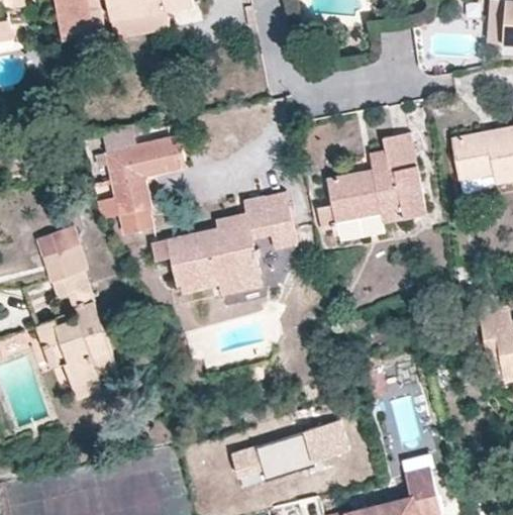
[(23,0),(0,0),(0,31),(11,30),(7,10),(24,6),(23,0)]
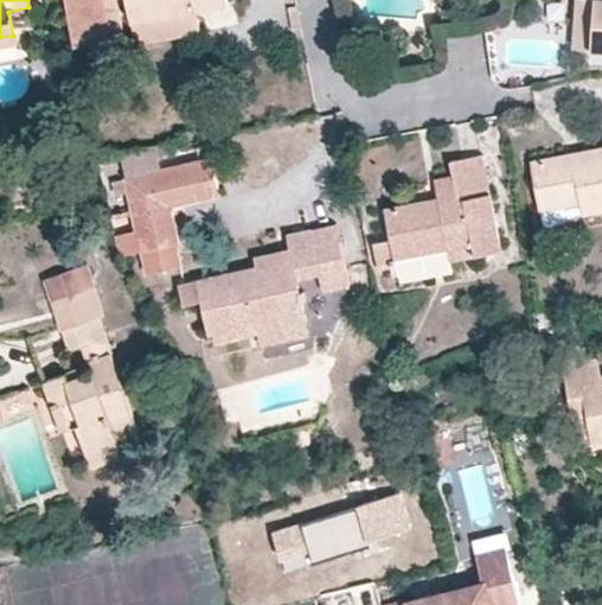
[(62,0),(71,50),(108,43),(100,0),(62,0)]
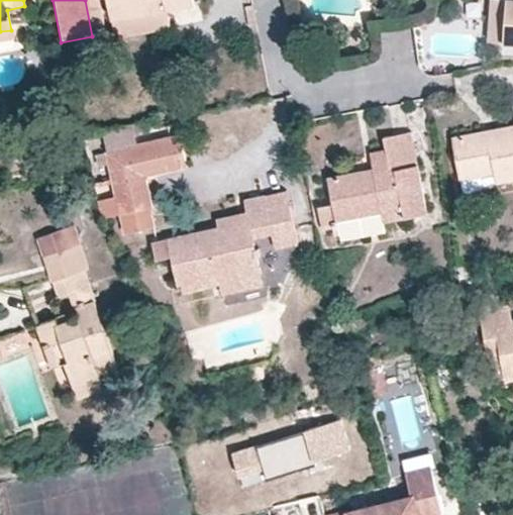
[(85,0),(92,36),(105,33),(98,0),(85,0)]
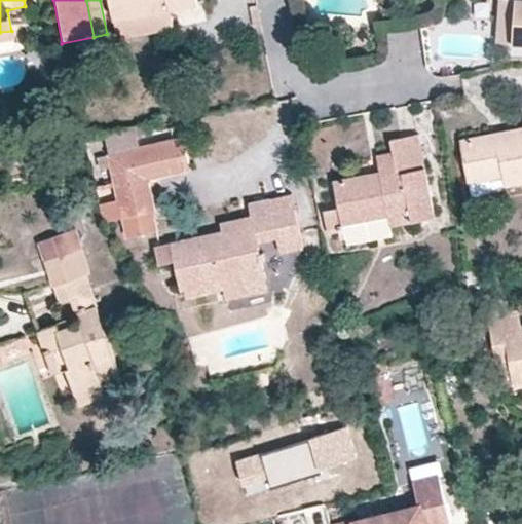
[(110,0),(118,39),(173,30),(169,10),(197,5),(195,0),(110,0)]
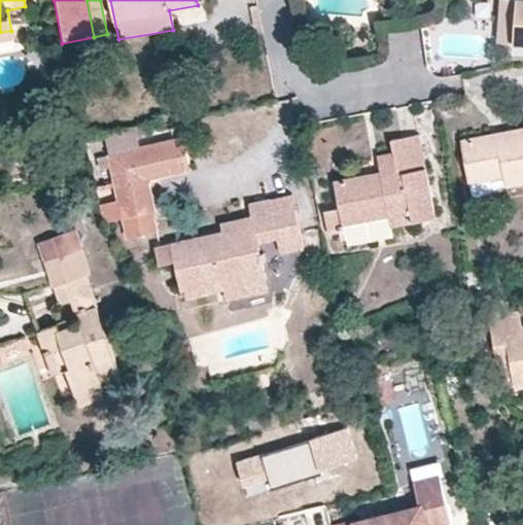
[(512,45),(515,1),(497,0),(494,44),(512,45)]
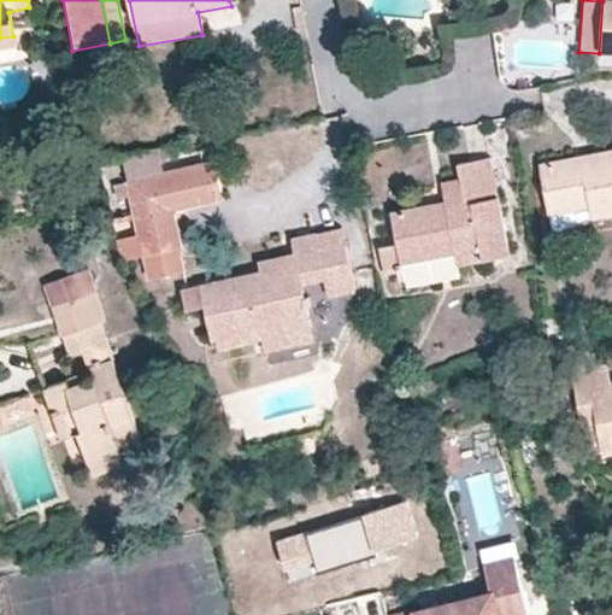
[(611,1),(602,1),(599,53),(611,53),(611,1)]
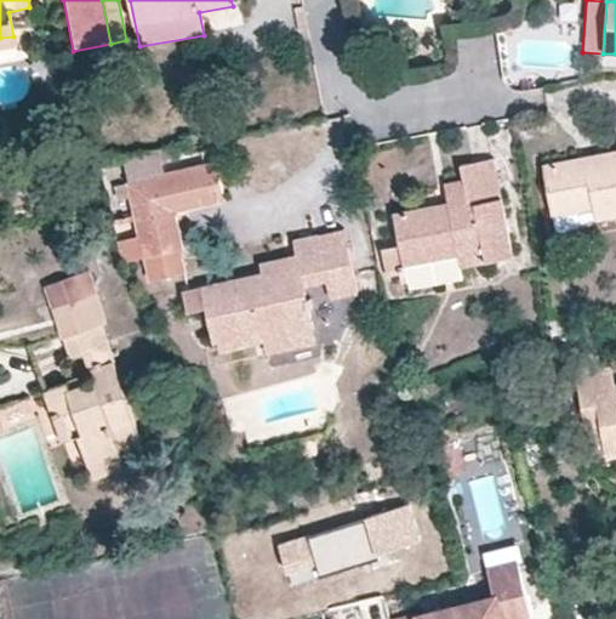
[(0,51),(15,49),(13,37),(0,38),(0,51)]
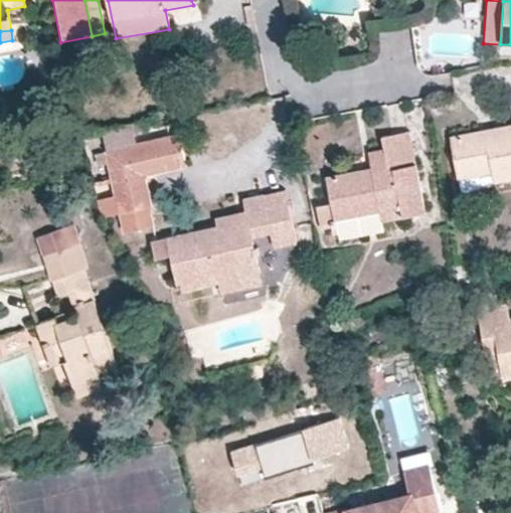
[(153,122),(165,121),(164,113),(151,115),(153,122)]
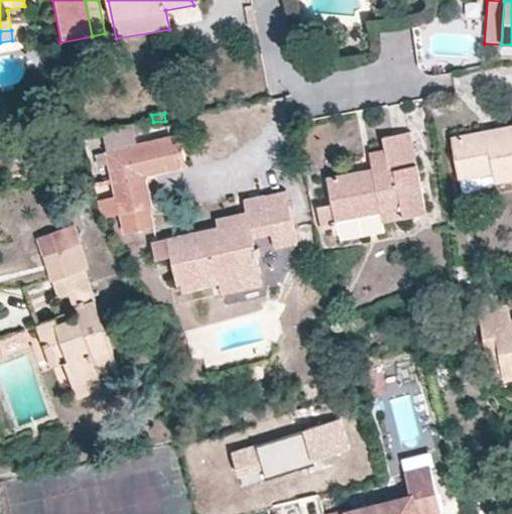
[(511,127),(451,139),(456,164),(469,161),(472,176),(492,172),(495,183),(511,179),(511,127)]
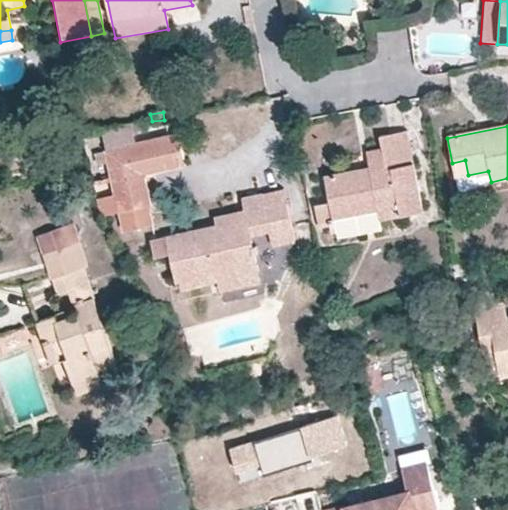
[(378,138),(383,165),(384,170),(366,173),(356,170),(325,177),(333,221),(364,214),(363,206),(375,204),(379,221),(421,213),(405,133),(378,138)]
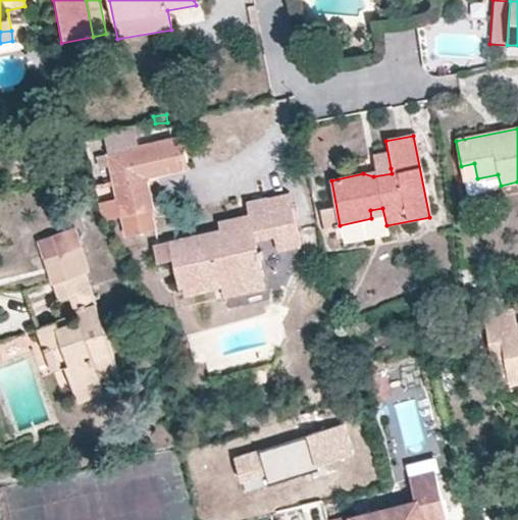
[(121,216),(144,212),(136,174),(185,163),(179,139),(108,154),(121,216)]
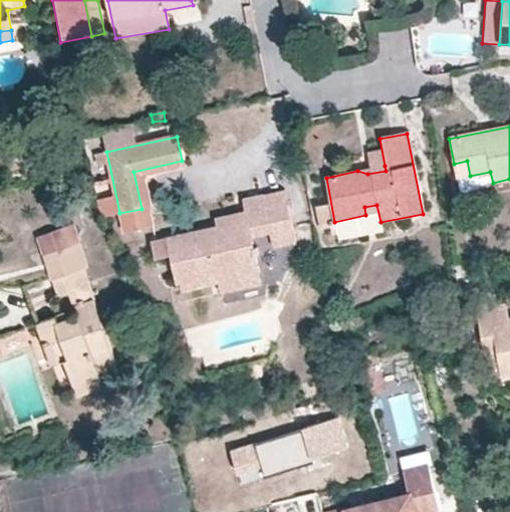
[(50,162),(56,161),(65,159),(62,150),(48,154),(50,162)]
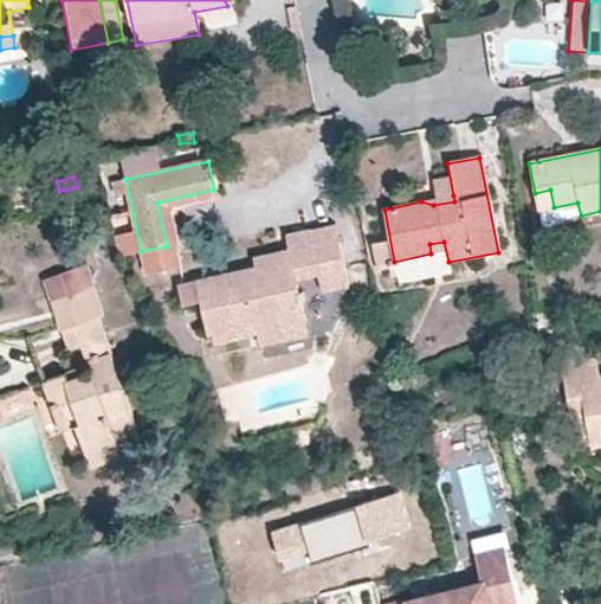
[(77,187),(66,190),(69,199),(81,196),(77,187)]
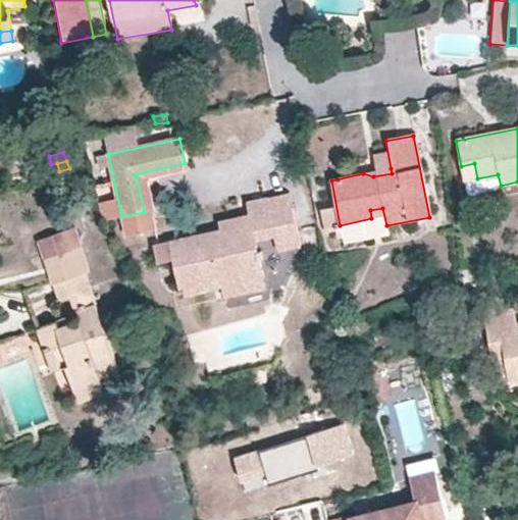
[(136,174),(144,212),(152,211),(146,179),(186,170),(185,163),(136,174)]
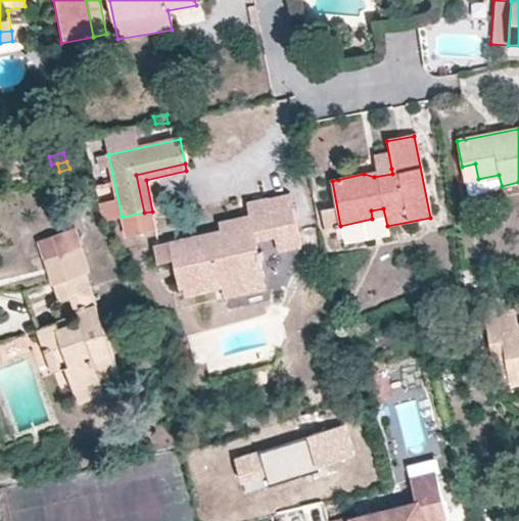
[(475,163),(462,167),(464,182),(478,179),(475,163)]
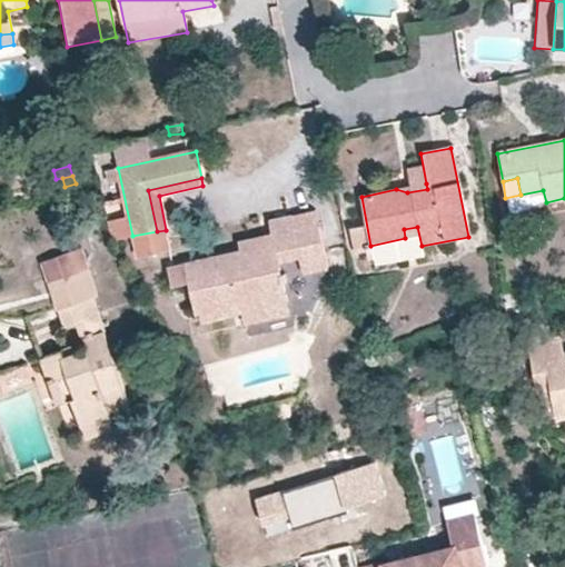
[(314,212),(290,218),(294,236),(318,230),(314,212)]
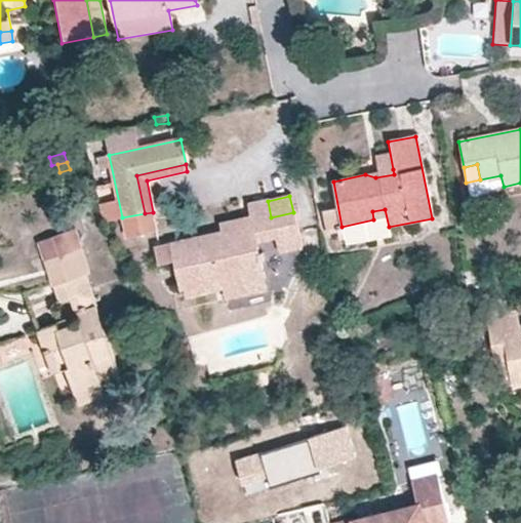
[(222,237),(221,232),(154,247),(157,264),(173,259),(181,291),(221,282),(224,292),(242,288),(242,284),(264,278),(261,262),(280,257),(279,252),(301,248),(293,212),(271,217),(268,201),(247,205),(249,215),(233,219),(236,233),(222,237)]
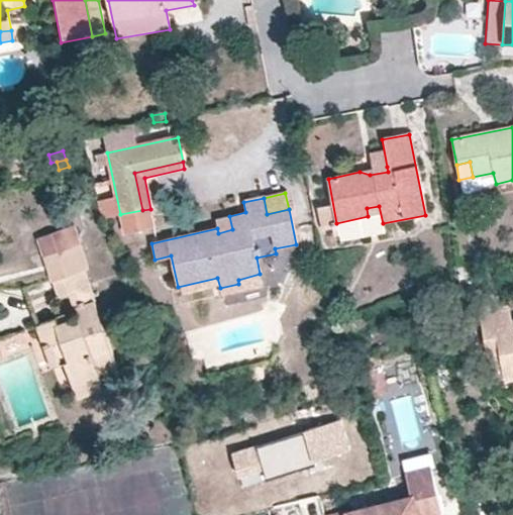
[(370,226),(383,223),(379,206),(367,208),(368,216),(370,226)]
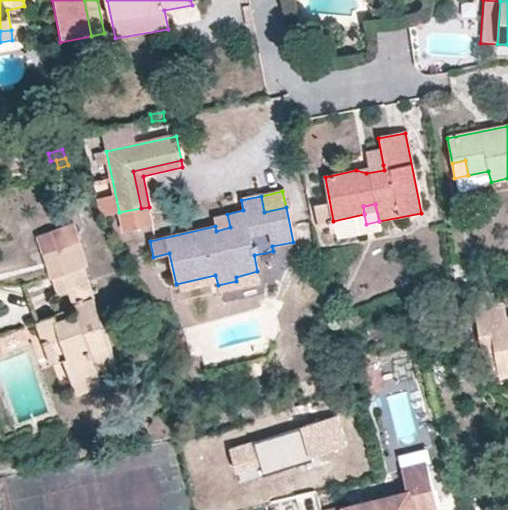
[(213,217),(215,226),(216,231),(230,227),(227,214),(213,217)]
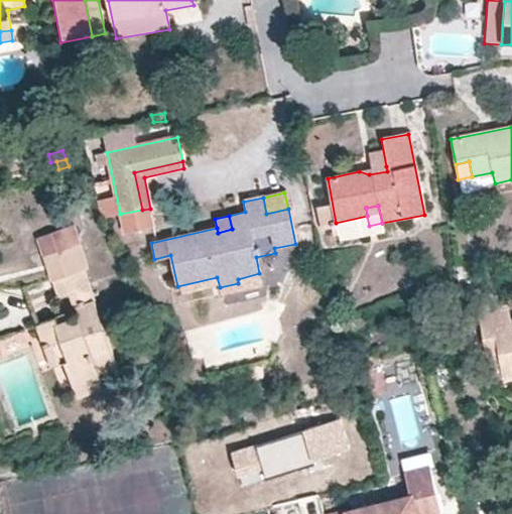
[(66,295),(71,307),(75,306),(78,315),(74,316),(54,325),(53,319),(35,327),(42,348),(60,342),(68,361),(64,363),(71,384),(98,374),(95,368),(114,362),(81,270),(87,268),(78,244),(42,257),(56,298),(66,295)]
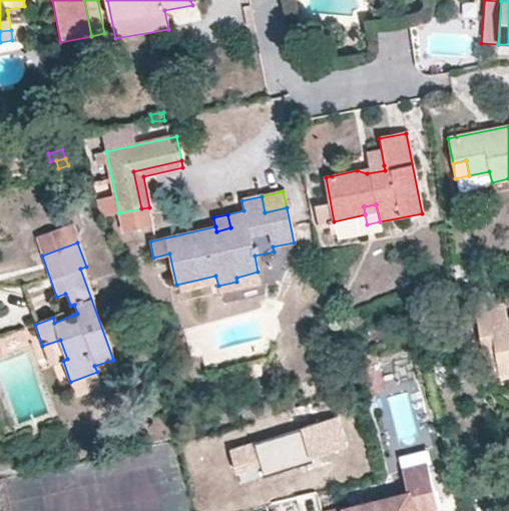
[(236,282),(218,286),(220,293),(261,284),(258,272),(236,278),(236,282)]
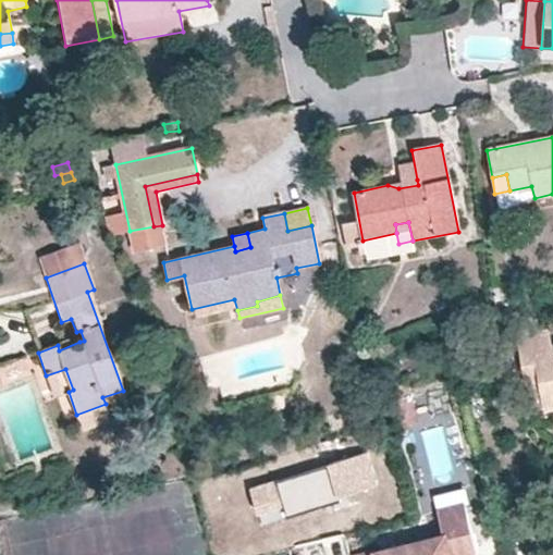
[(512,322),(515,337),(548,332),(544,317),(512,322)]
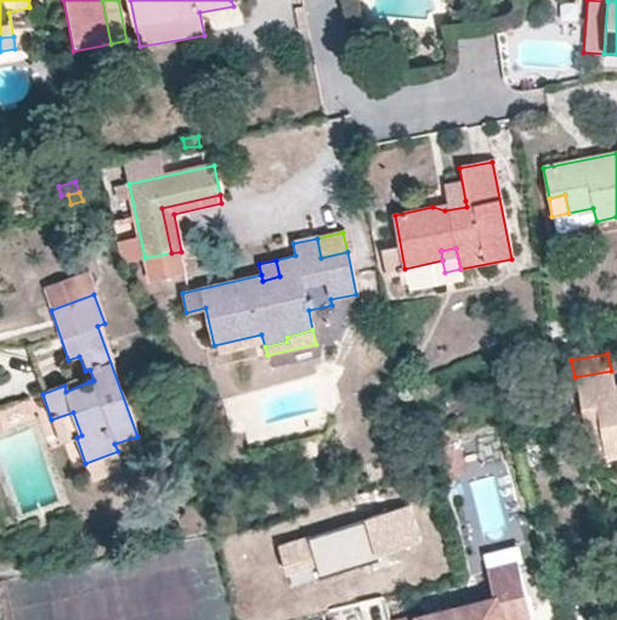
[(611,371),(575,377),(586,430),(603,427),(607,458),(616,456),(616,400),(616,401),(611,371)]
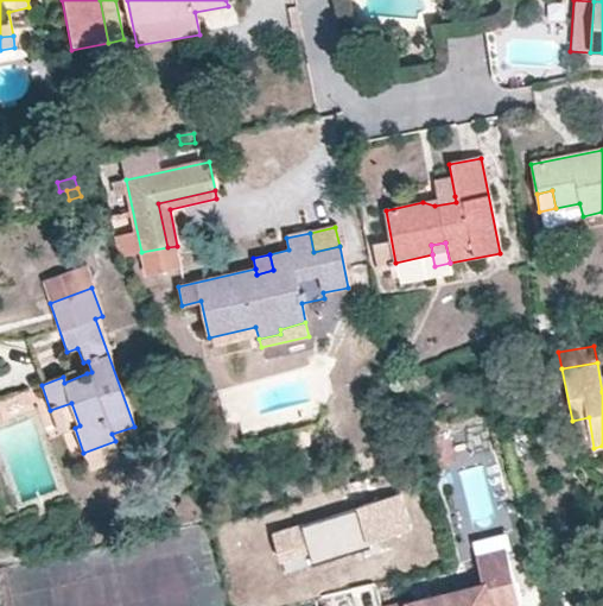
[(71,403),(50,410),(58,434),(75,428),(80,425),(71,403)]
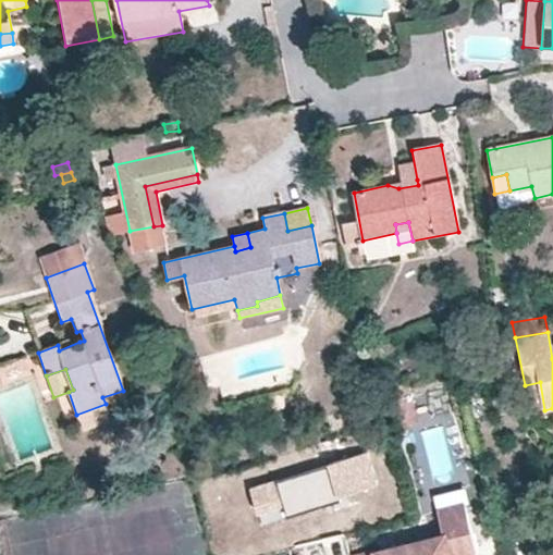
[(125,396),(123,391),(102,397),(106,404),(125,396)]
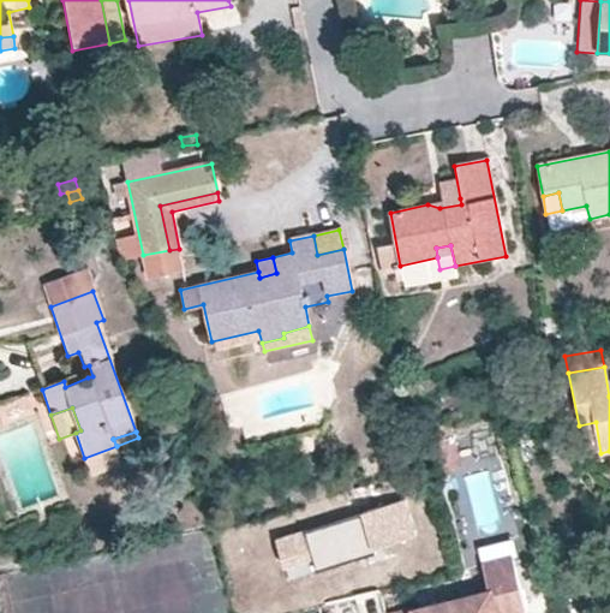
[(117,446),(84,458),(91,475),(123,463),(117,446)]
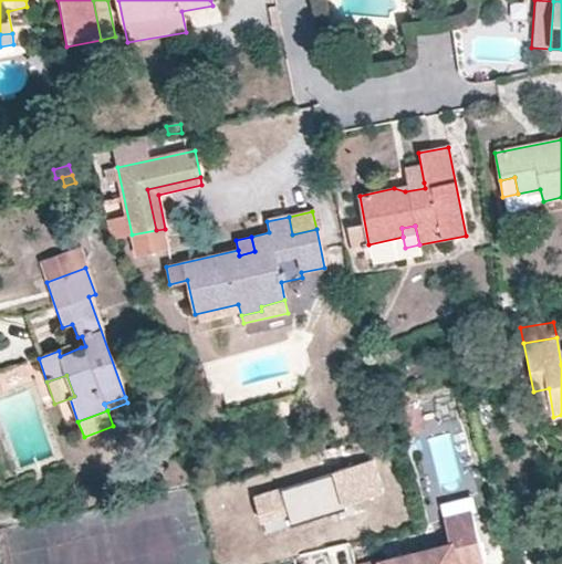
[(381,493),(368,457),(251,495),(260,521),(288,511),(291,523),(381,493)]
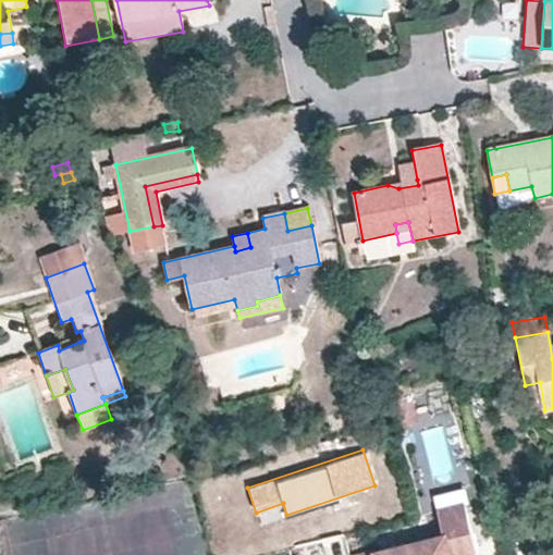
[(476,554),(463,504),(435,512),(442,534),(364,554),(476,554)]
